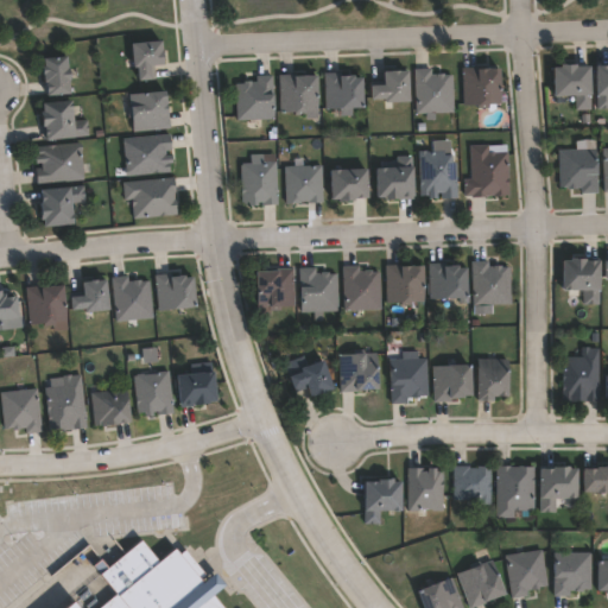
[(153,64),(154,78),(137,80),(135,65),(132,65),(130,43),(159,39),(162,64),(153,64)]
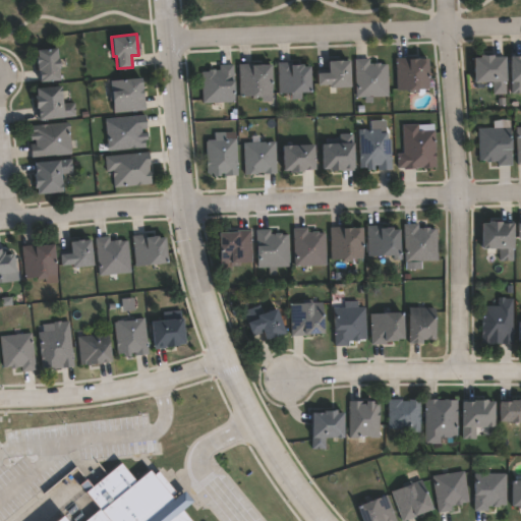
[(59,79),(38,81),(35,49),(56,47),(59,79)]
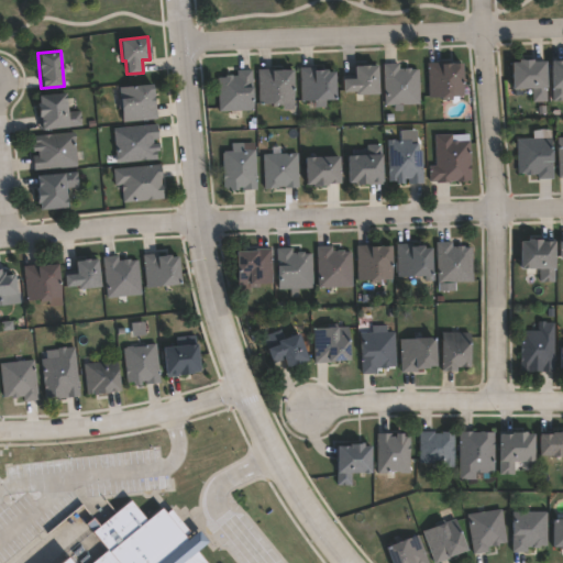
[(533,58),(533,59),(545,59),(547,101),(533,101),(532,87),(512,88),(511,62),(519,61),(519,58),(533,58)]
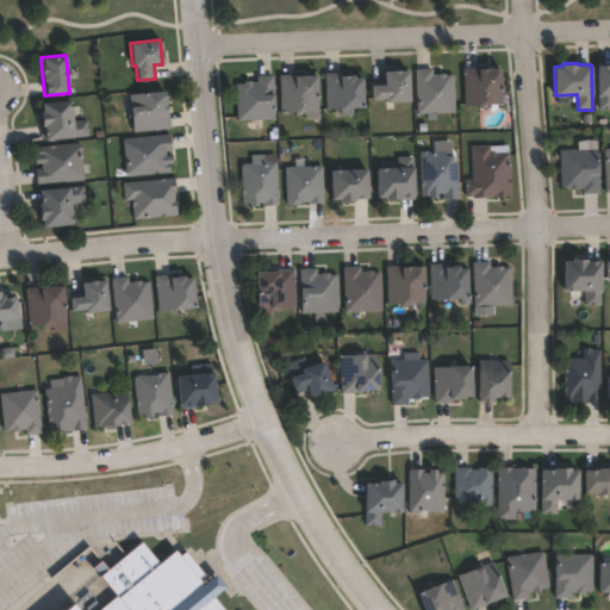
[(609,109),(599,109),(599,95),(598,95),(597,64),(601,64),(609,64),(609,109)]
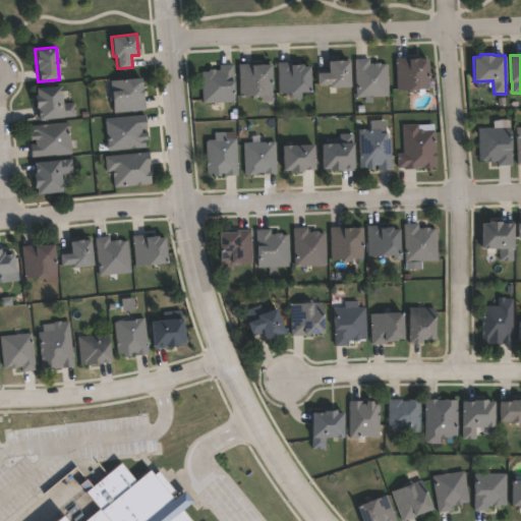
[(427,57),(428,89),(418,89),(418,92),(409,93),(409,89),(397,90),(396,57),(408,57),(408,58),(427,57)]
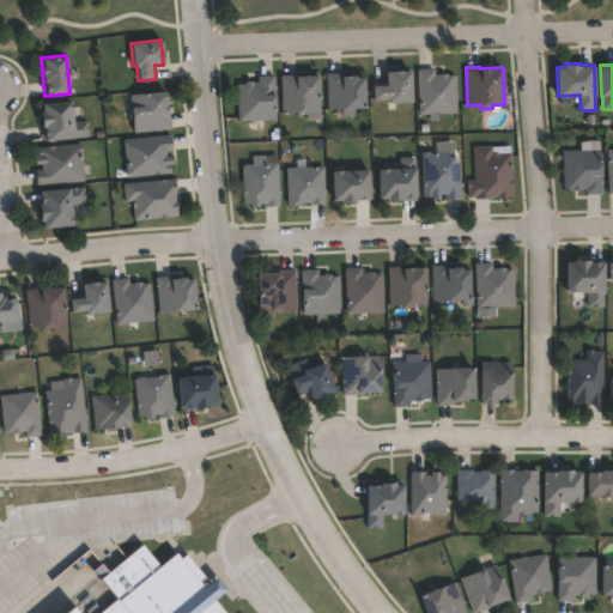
[(435,68),(435,74),(448,73),(448,74),(455,74),(457,113),(419,114),(418,70),(435,68)]
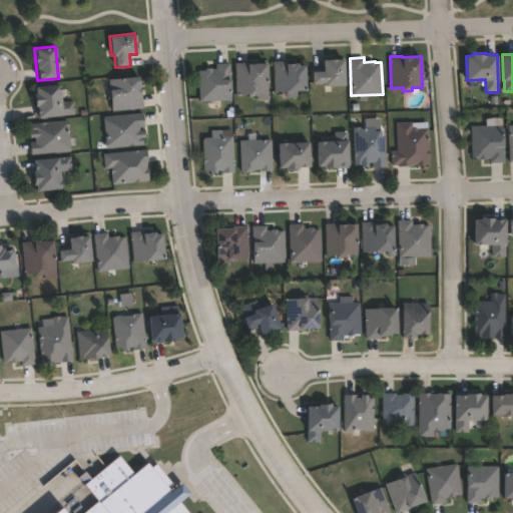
[(343,58),(345,85),(324,86),(324,83),(312,83),(311,71),(324,70),(323,60),(343,58)]
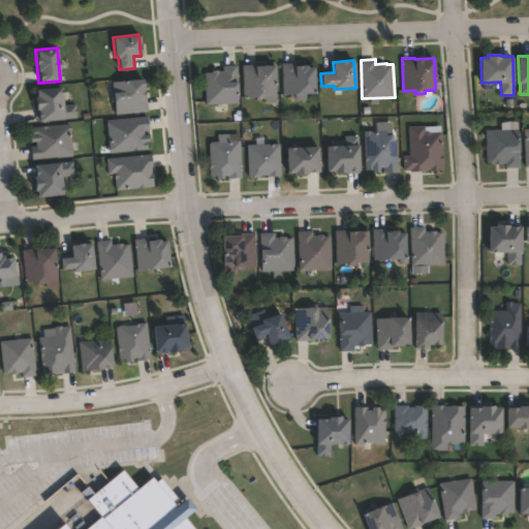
[(294,62),(294,65),(308,65),(308,66),(314,66),(315,93),(283,94),(282,63),(294,62)]
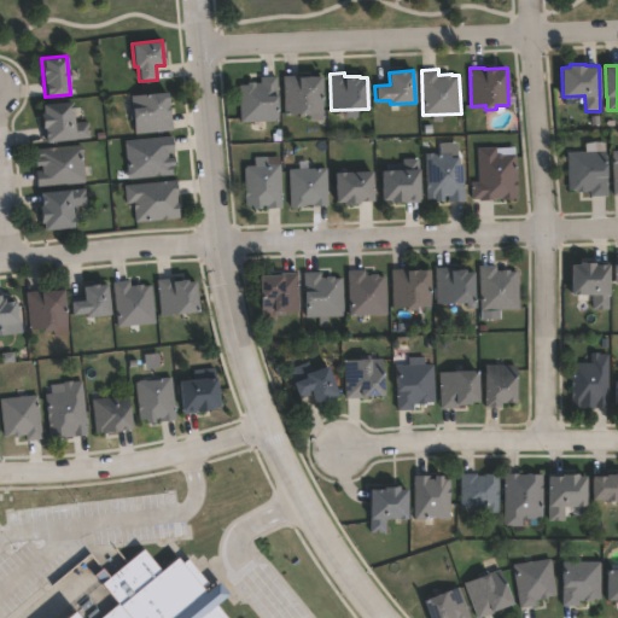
[(321,75),(322,121),(309,121),(308,112),(285,114),(283,76),(298,75),(298,76),(321,75)]
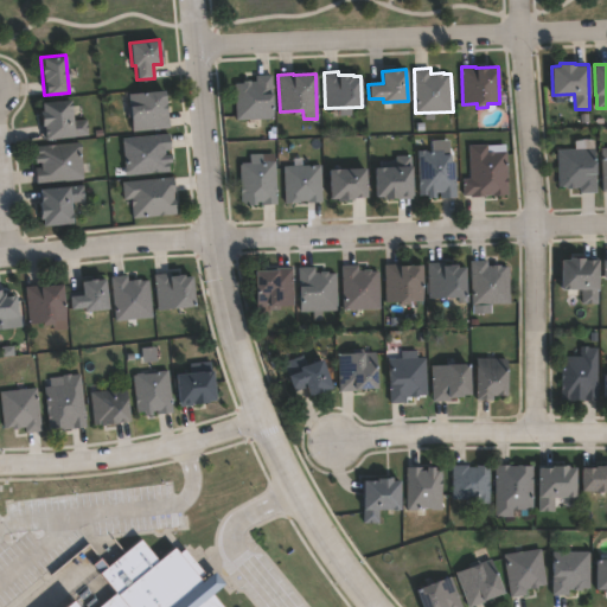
[(272,75),(273,119),(235,121),(234,83),(242,83),(242,81),(250,81),(256,81),(255,76),(272,75)]
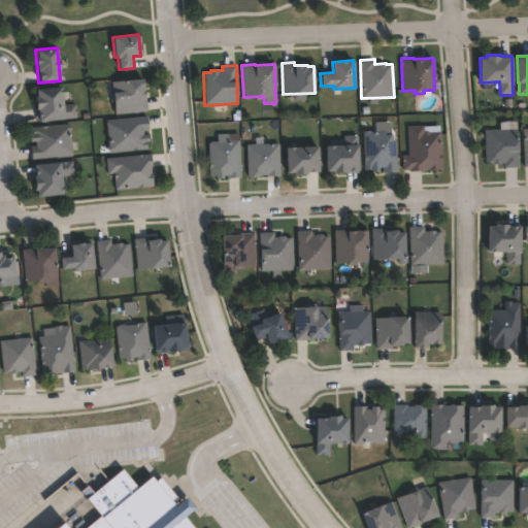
[(141,78),(142,86),(143,86),(144,97),(145,96),(147,111),(116,114),(113,101),(111,102),(110,92),(112,92),(112,89),(107,90),(106,83),(111,83),(111,81),(141,78)]
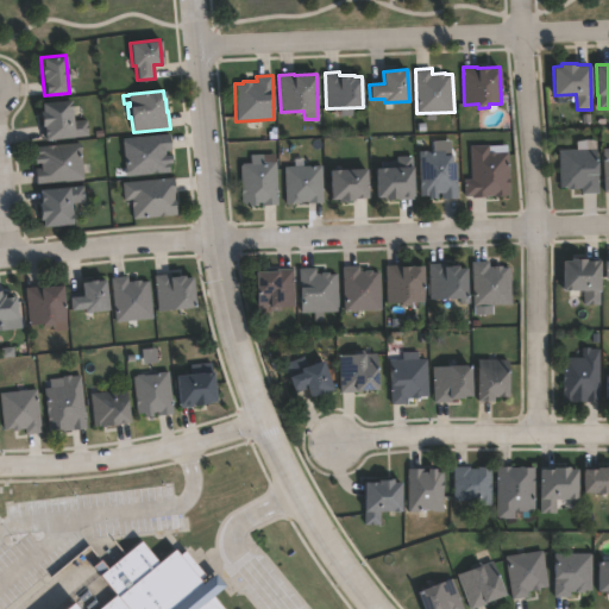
[(70,99),(73,121),(87,120),(88,136),(42,139),(39,111),(41,111),(41,102),(70,99)]
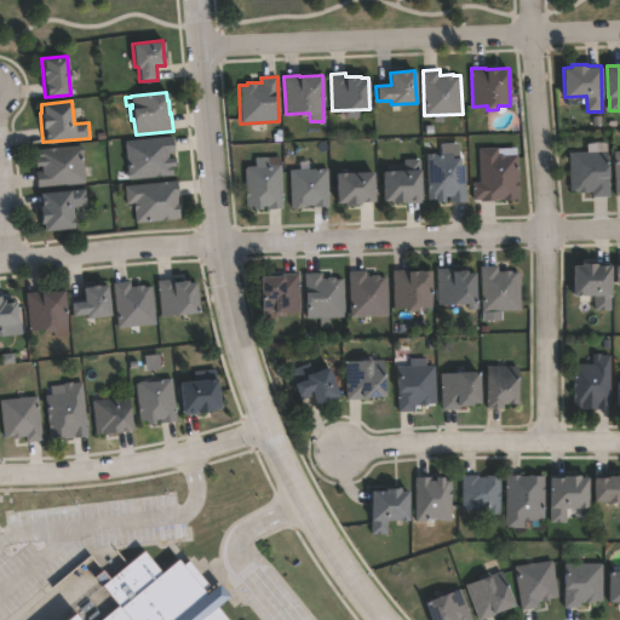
[(167,154),(168,158),(173,156),(174,166),(172,166),(173,174),(128,179),(125,141),(173,136),(174,154),(167,154)]
